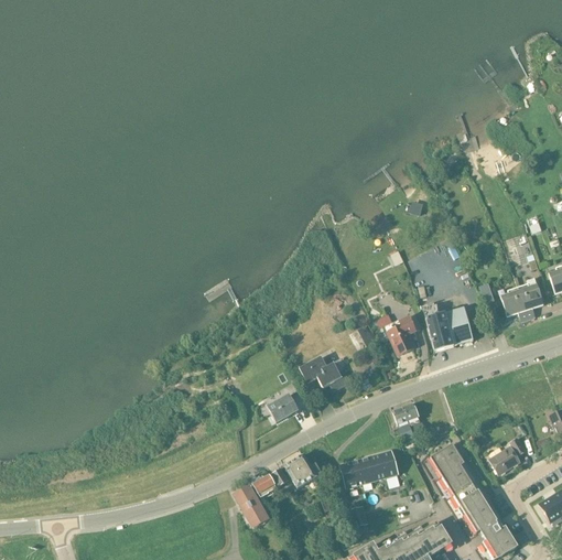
[(561,265),(557,267),(558,268),(550,270),(557,292),(561,290),(561,265)]
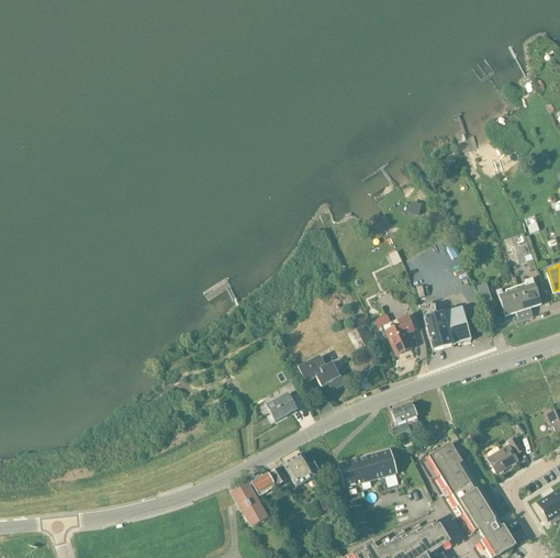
[(527,282),(517,286),(525,310),(518,312),(521,319),(535,314),(532,305),(542,302),(535,280),(528,283),(527,282)]
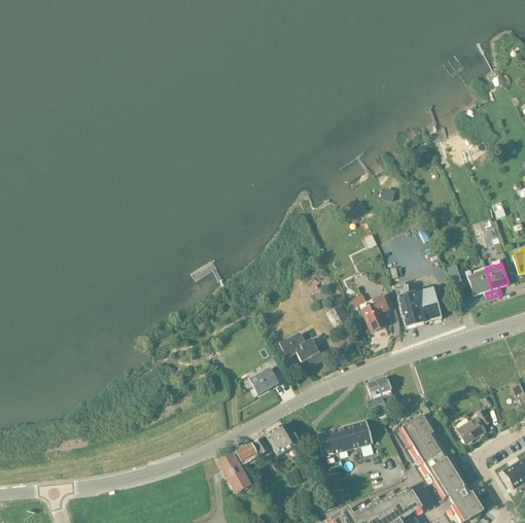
[(485,290),(486,292),(492,290),(485,268),(476,271),(476,272),(468,274),(475,293),(485,290)]
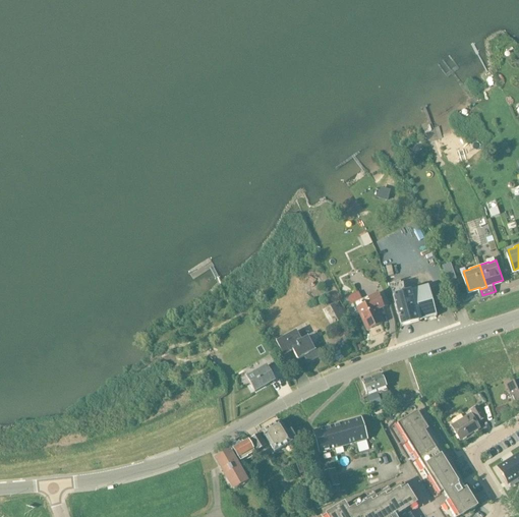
[(402,323),(438,312),(429,282),(394,292),(402,323)]
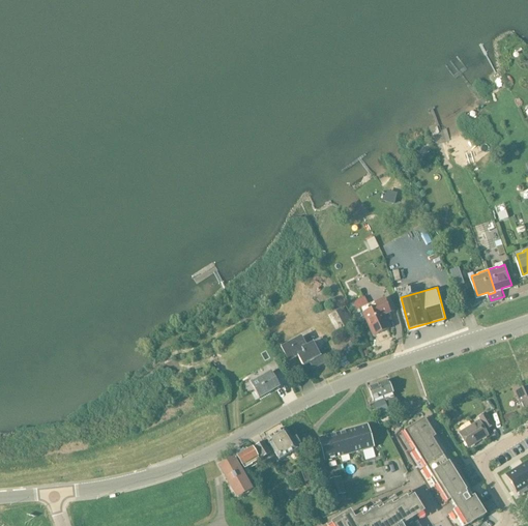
[(384,312),(391,309),(385,296),(378,299),(377,298),(362,304),(375,332),(390,325),(384,312)]
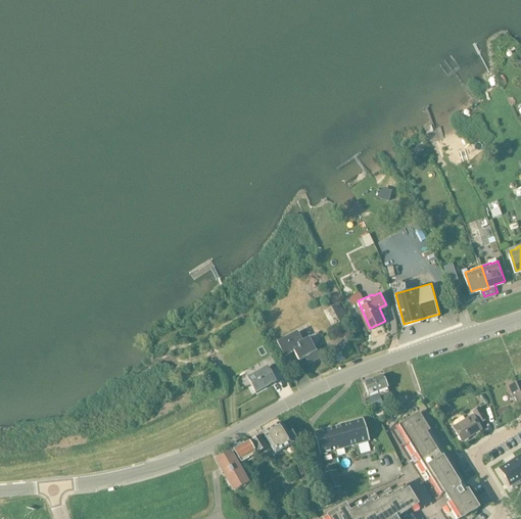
[(340,311),(339,314),(341,319),(348,315),(345,309),(340,311)]
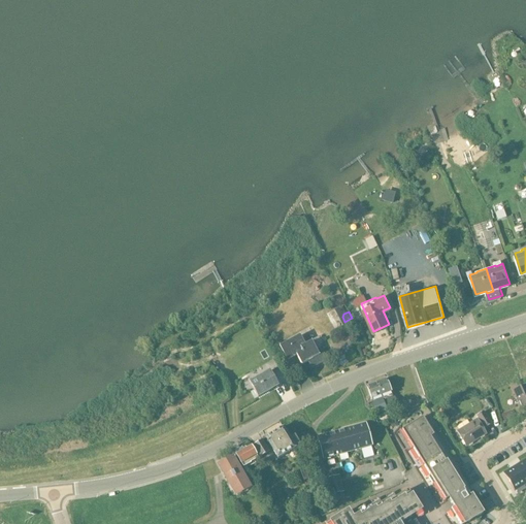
[(359,328),(350,332),(354,339),(362,335),(359,328)]
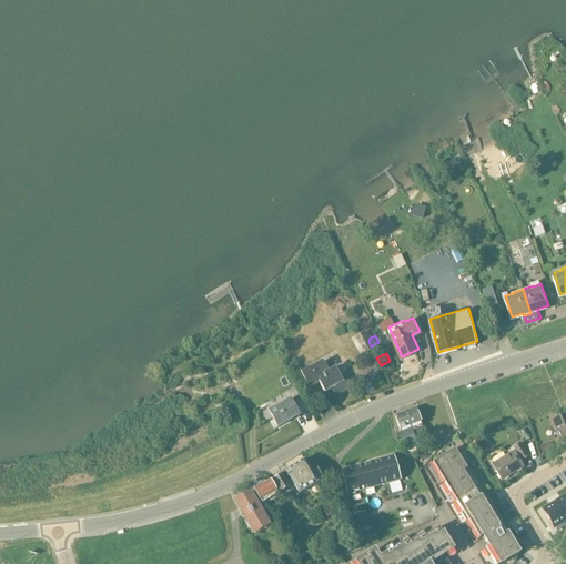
[(312,371),(306,374),(311,384),(319,399),(342,388),(342,389),(354,382),(349,371),(343,373),(339,363),(331,366),(329,362),(326,358),(310,365),(312,371)]
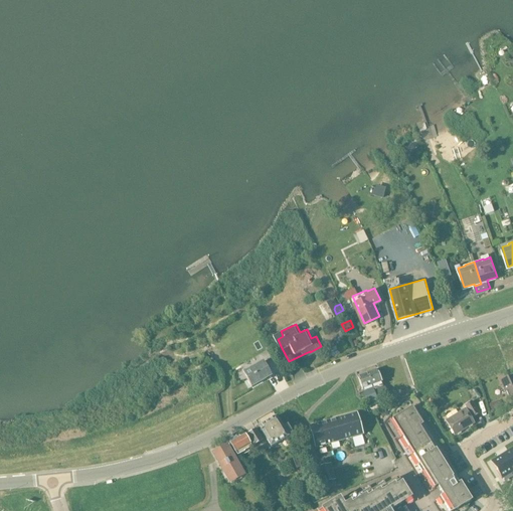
[(253,383),(273,372),(265,358),(252,365),(250,361),(243,365),(246,369),(245,369),(253,383)]
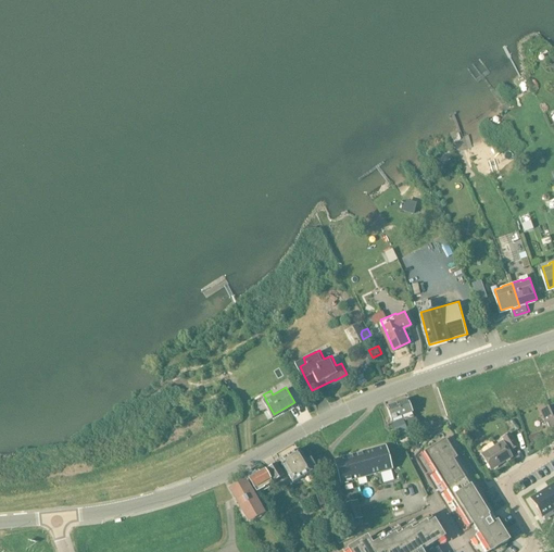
[(408,397),(399,400),(403,413),(413,410),(408,397)]
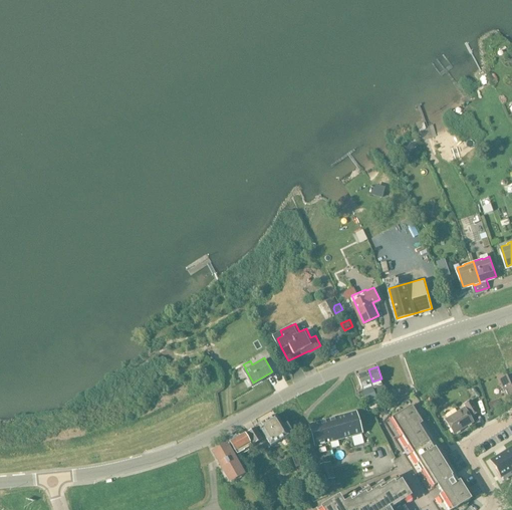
[(368,369),(358,373),(363,386),(372,381),(368,369)]
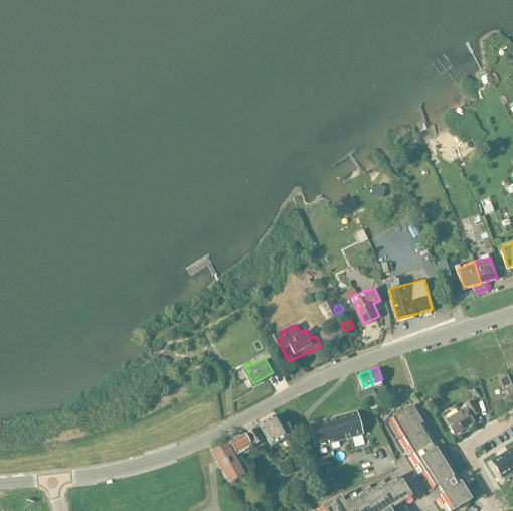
[(512,373),(503,378),(511,397),(512,396),(512,373)]
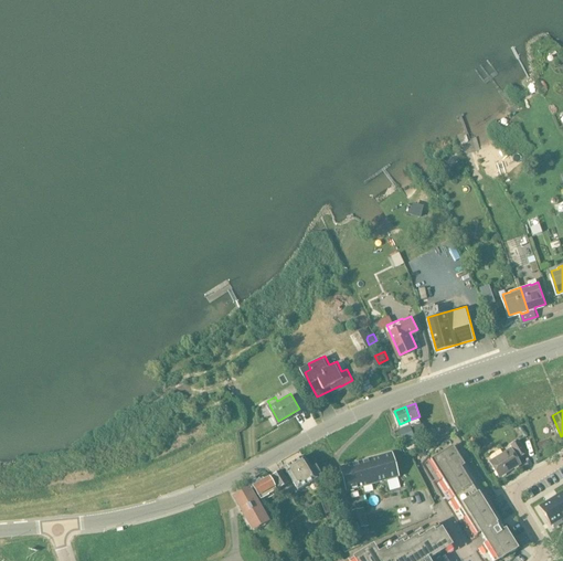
[(427,431),(424,421),(415,424),(418,434),(427,431)]
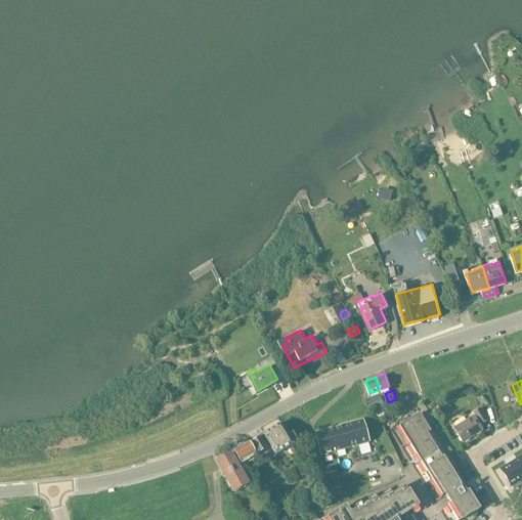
[(439,408),(450,410),(451,402),(441,401),(440,401),(439,408)]
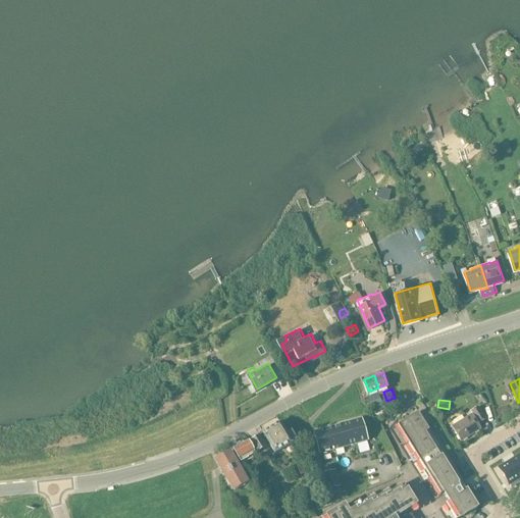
[(479,421),(487,416),(479,404),(473,408),(474,410),(453,423),(462,437),(482,425),(479,421)]
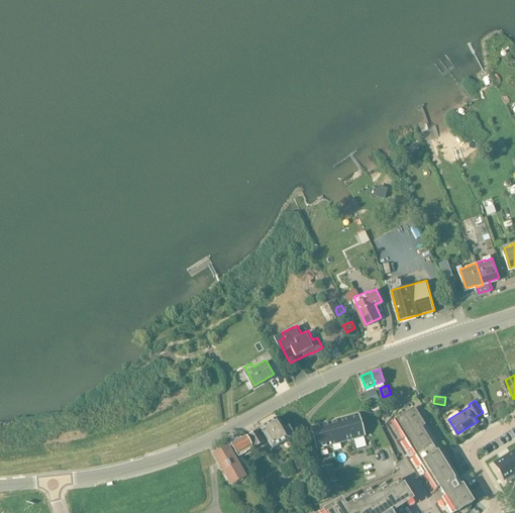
[(426,422),(415,405),(395,417),(437,486),(441,484),(446,493),(443,495),(453,512),(474,499),(464,482),(459,484),(453,476),(454,475),(423,424),(426,422)]
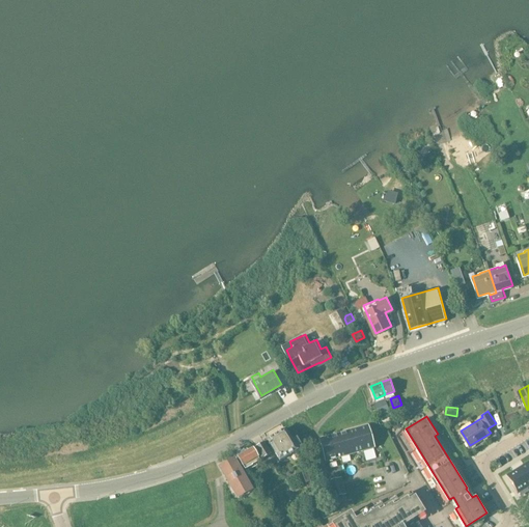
[(341,431),(321,436),(328,459),(341,454),(376,445),(369,422),(340,431),(341,431)]
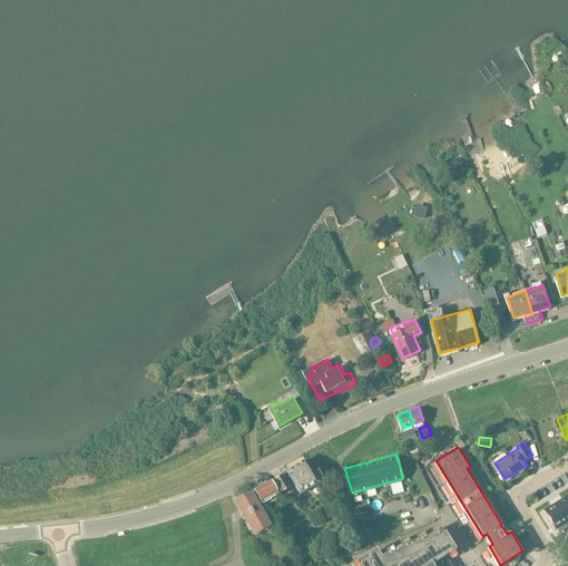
[(320,467),(315,470),(307,458),(289,468),(291,472),(290,474),(291,475),(292,474),(302,491),(321,480),(320,480),(325,477),(320,467)]
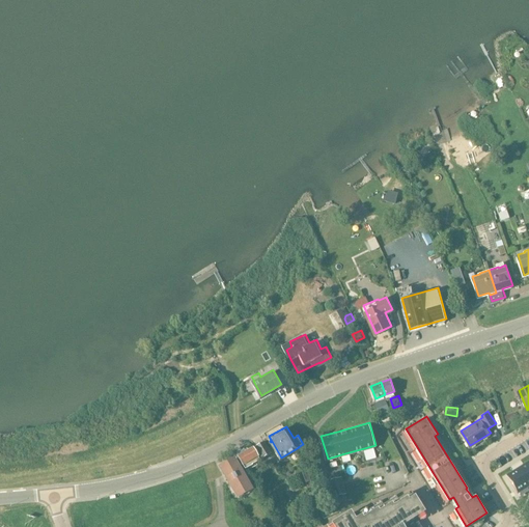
[(262,455),(272,450),(266,439),(256,444),(262,455)]
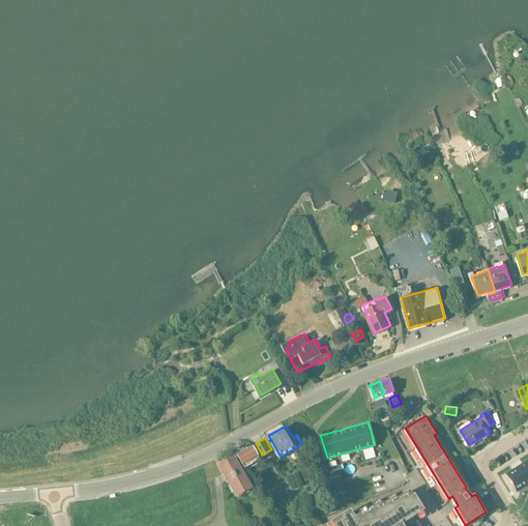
[(254,444),(238,453),(245,466),(254,462),(251,458),(254,456),(257,460),(261,458),(259,454),(254,444)]
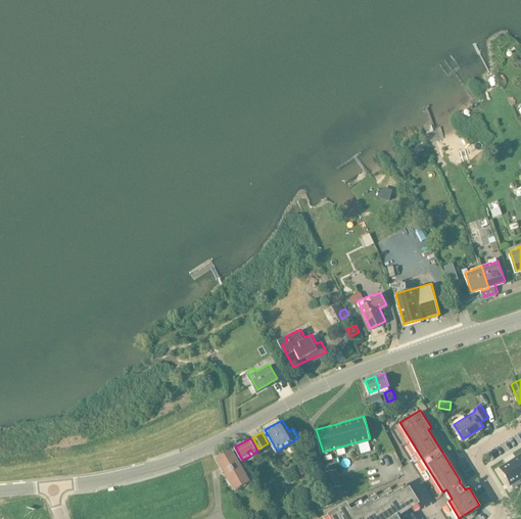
[(232,450),(219,457),(233,485),(234,484),(233,483),(245,477),(246,478),(247,478),(232,450)]
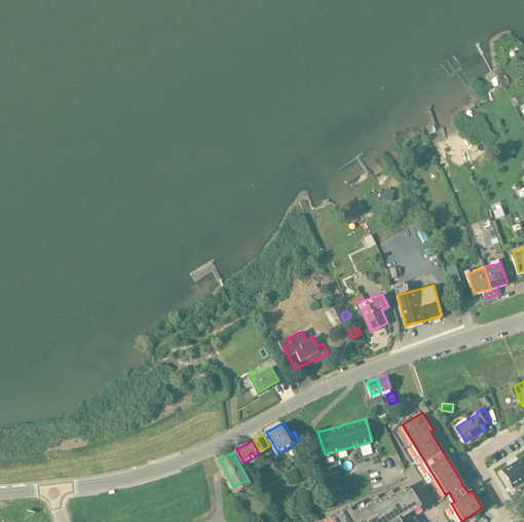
[(523,456),(504,469),(515,486),(523,480),(523,456)]
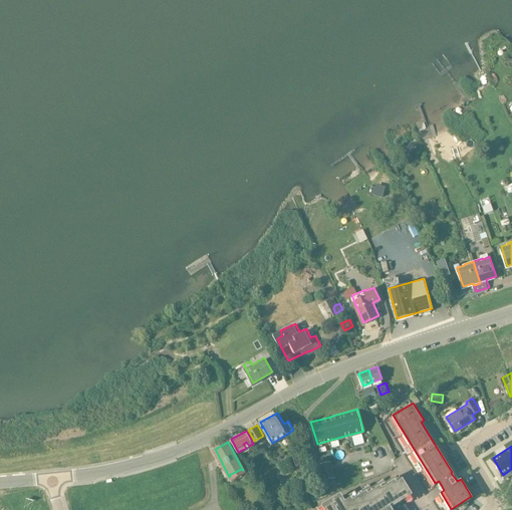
[(321,462),(320,462),(325,478),(334,475),(329,459),(321,462)]
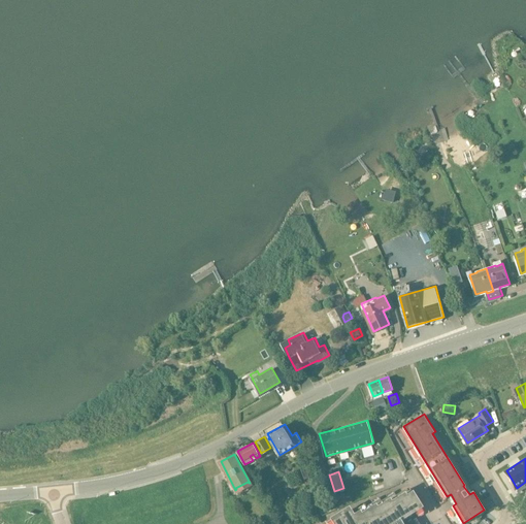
[(423,506),(409,486),(397,494),(395,492),(382,500),(381,497),(367,505),(366,503),(353,512),(350,508),(328,521),(327,519),(318,523),(408,523),(406,523),(402,523),(401,520),(423,506)]
